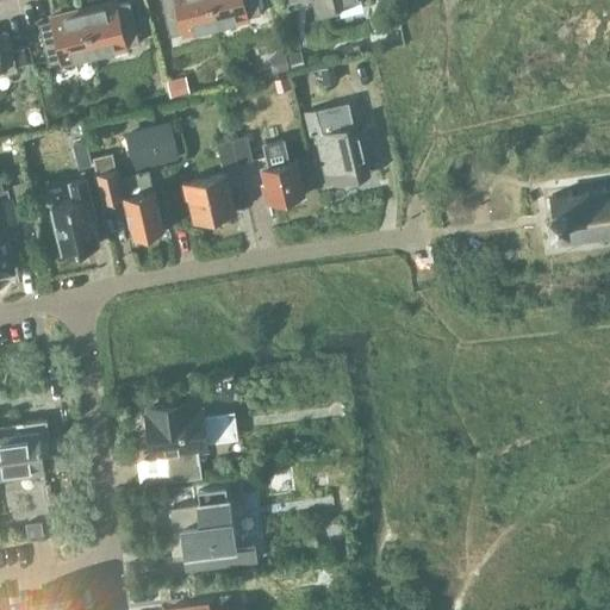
[(215,25),(207,0),(160,0),(168,36),(182,33),(182,36),(197,32),(195,30),(215,25)]
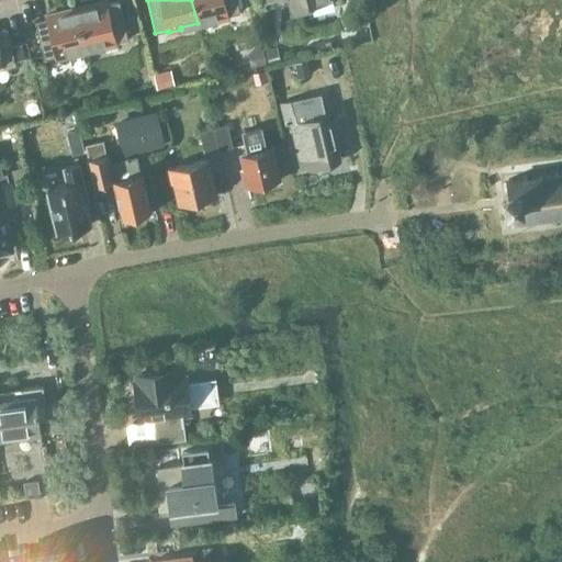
[(191,0),(198,23),(214,20),(214,22),(227,19),(227,17),(239,13),(235,0),(191,0)]
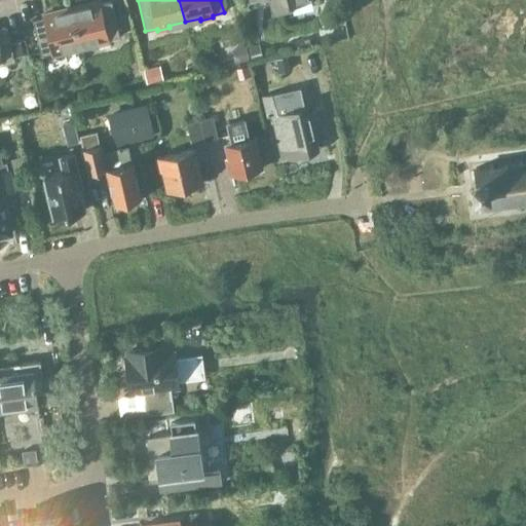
[(260,0),(267,0),(271,16),(291,11),(290,6),(291,5),(293,12),(312,8),(310,1),(312,0),(246,0),(247,3),(260,0)]
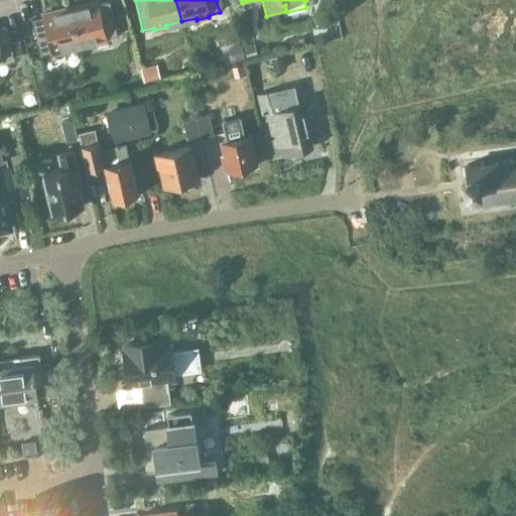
[(86,7),(70,11),(79,45),(94,42),(94,44),(106,41),(106,39),(117,36),(108,2),(97,4),(97,2),(85,5),(86,7)]
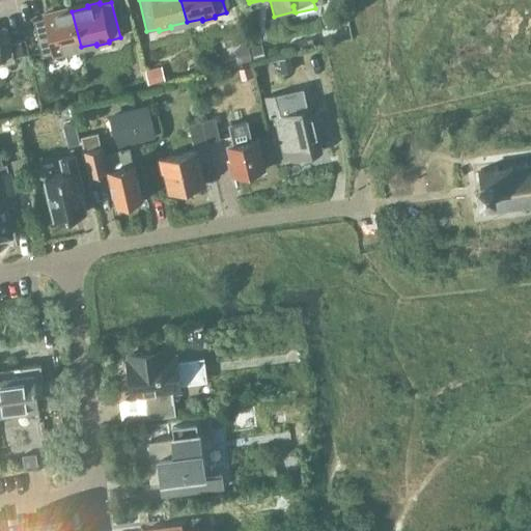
[(81,47),(72,11),(56,15),(56,12),(44,16),(44,18),(32,21),(40,56),(52,54),(53,56),(65,53),(64,51),(81,47)]
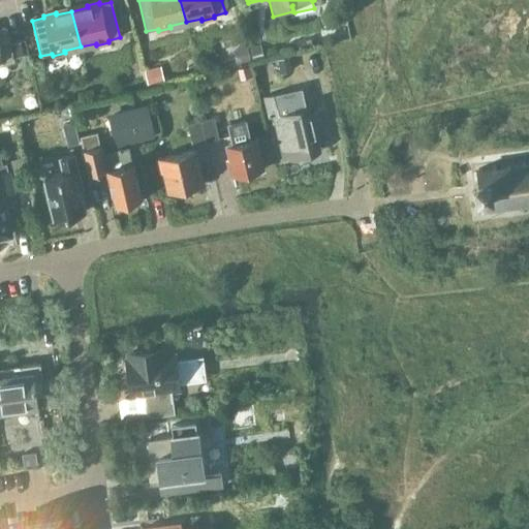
[(0,65),(14,63),(13,58),(23,56),(20,41),(9,43),(6,28),(0,29),(0,65)]
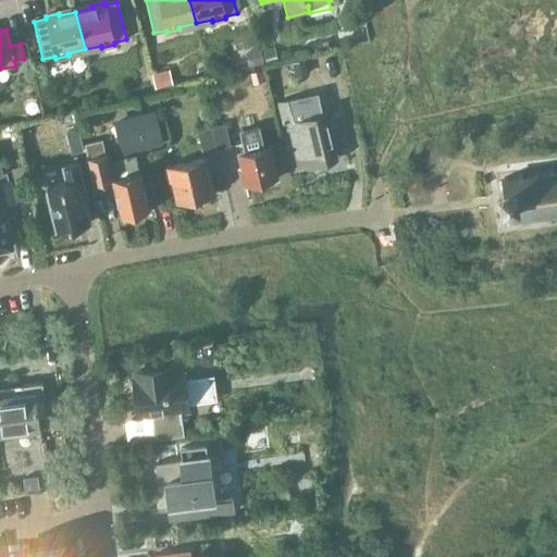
[(274,46),(262,49),(265,64),(277,62),(274,46)]
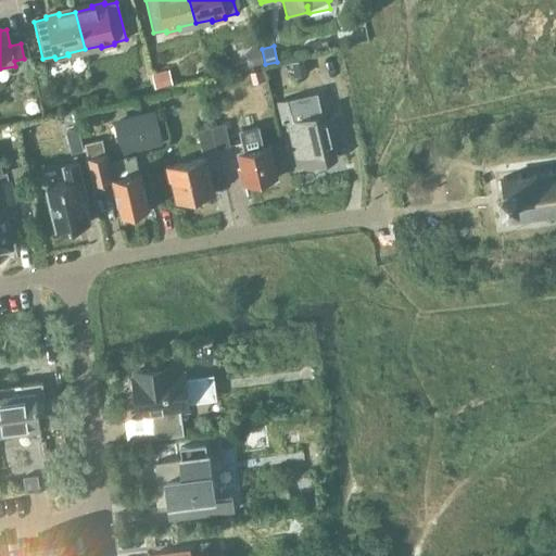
[(261,50),(245,53),(249,67),(264,63),(261,50)]
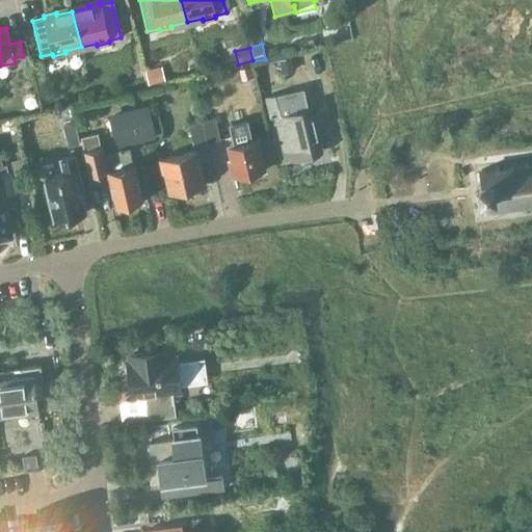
[(289,58),(278,60),(282,75),(293,72),(289,58)]
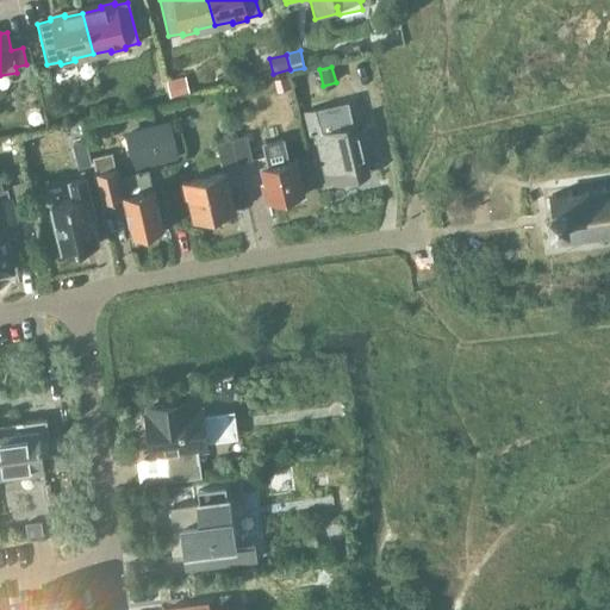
[(186,78),(167,82),(172,99),(190,95),(186,78)]
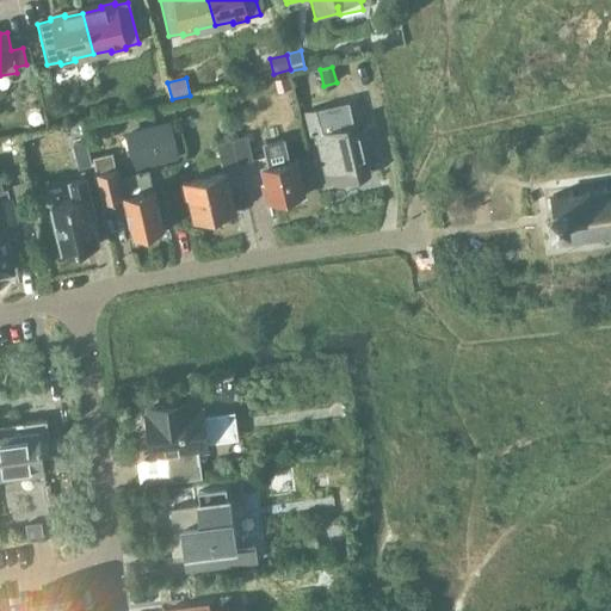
[(288,78),(275,80),(277,91),(290,87),(288,78)]
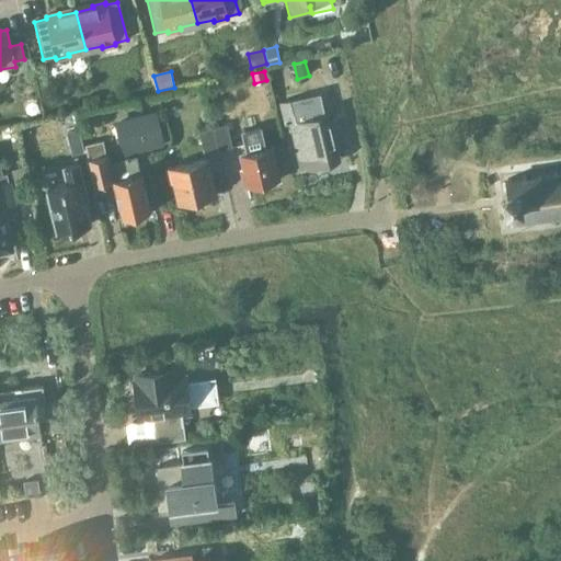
[(96,95),(83,99),(84,106),(98,103),(96,95)]
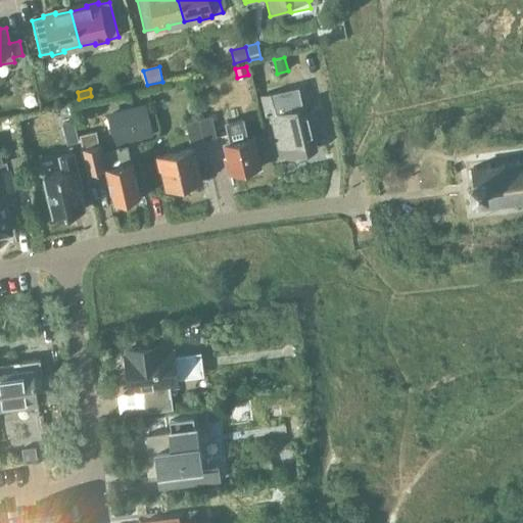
[(281,92),(271,94),(260,96),(266,116),(270,115),(272,124),(269,125),(271,136),(275,135),(281,159),(294,156),(294,154),(312,150),(301,106),(286,110),(281,92)]
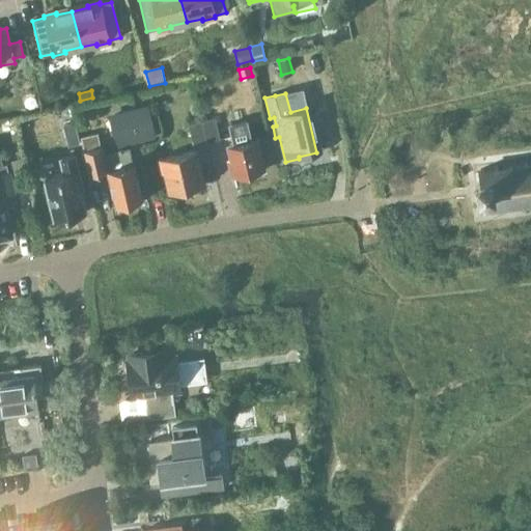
[(147,106),(108,115),(115,147),(156,138),(147,106)]
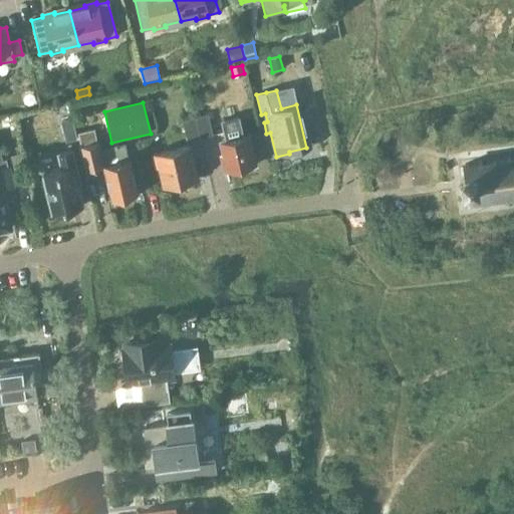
[(208,114),(195,117),(200,139),(213,136),(208,114)]
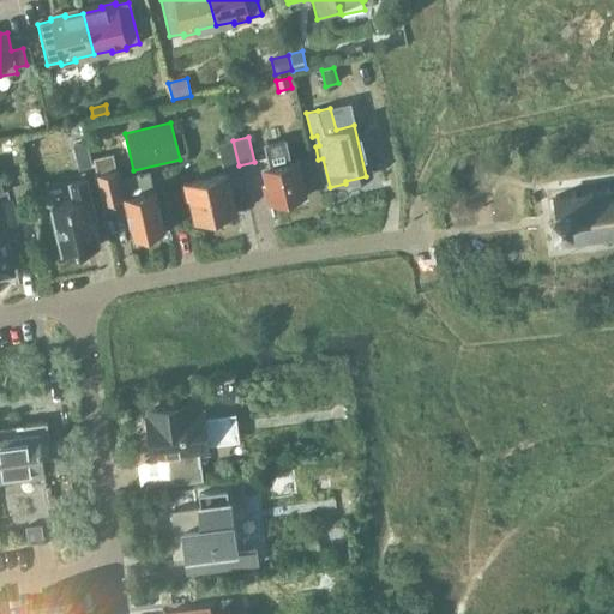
[(295,162),(290,163),(288,151),(286,139),(264,145),(266,156),(269,168),(262,169),(265,187),(263,187),(268,206),(304,198),(295,162)]
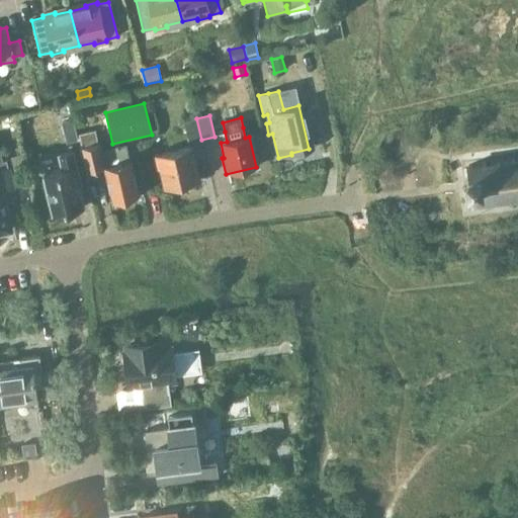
[(72,118),(61,121),(66,144),(78,141),(72,118)]
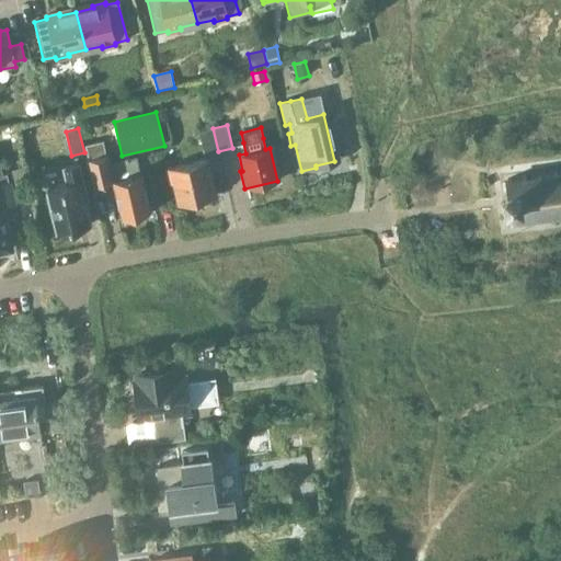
[(218,151),(213,128),(198,132),(204,155),(218,151)]
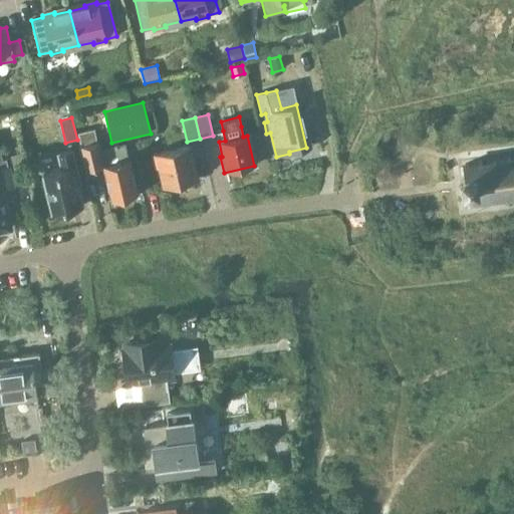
[(94,131),(78,134),(85,171),(95,169),(102,167),(111,200),(124,197),(138,194),(130,160),(125,144),(114,146),(114,148),(101,151),(99,143),(97,143),(94,131)]
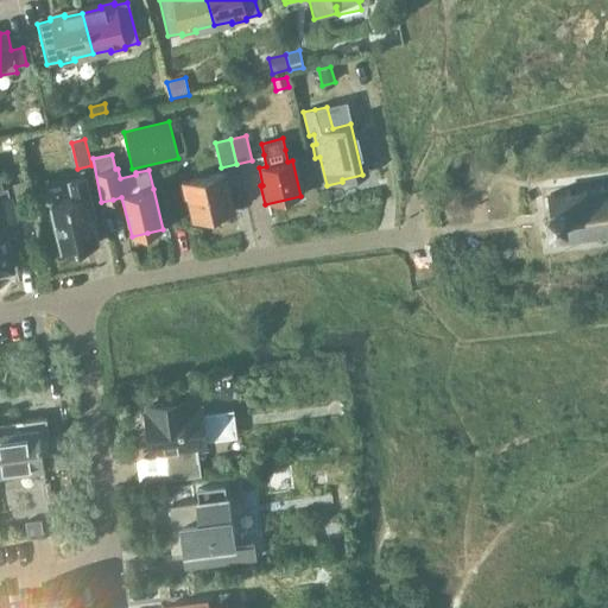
[(182,200),(189,198),(195,222),(233,213),(223,172),(178,184),(182,200)]
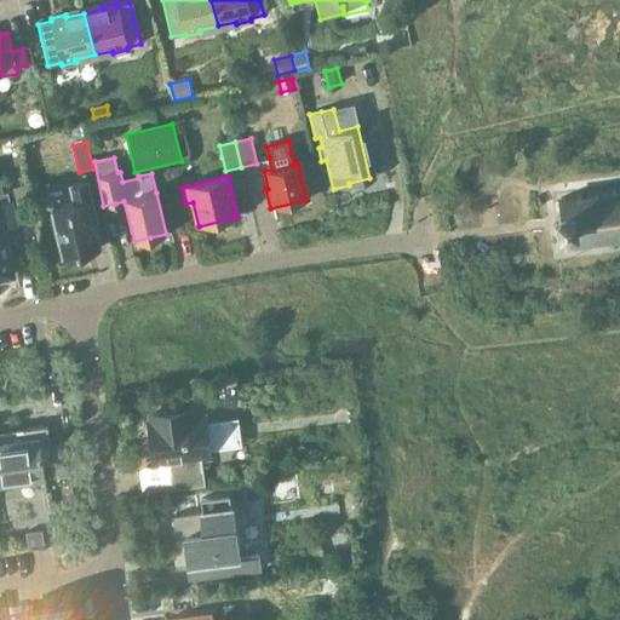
[(73,204),(51,208),(63,258),(99,248),(93,223),(97,222),(87,181),(69,185),(73,204)]
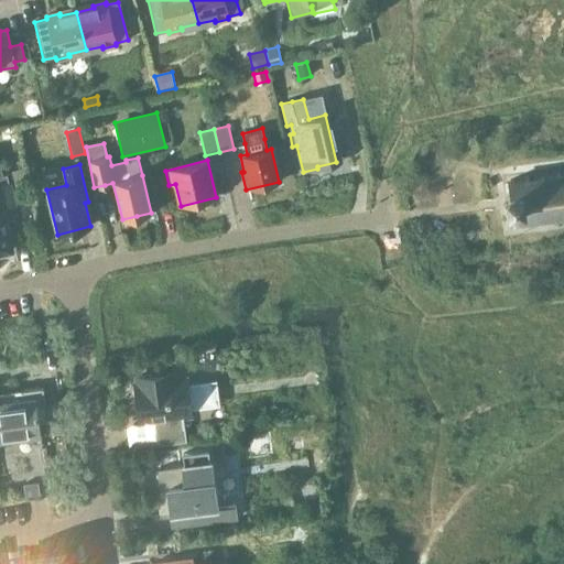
[(23,167),(11,171),(14,184),(26,181),(23,167)]
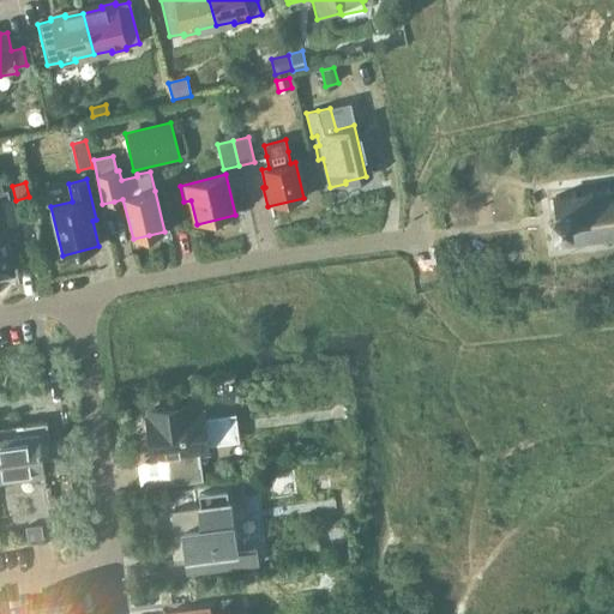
[(565,244),(564,240),(577,238),(578,242),(582,241),(581,238),(594,235),(595,240),(599,239),(597,235),(611,233),(612,238),(613,236),(613,192),(609,193),(609,190),(606,190),(606,194),(593,196),(591,191),(588,192),(589,197),(576,198),(575,193),(571,194),(572,199),(559,200),(558,196),(554,197),(555,202),(557,214),(553,214),(555,228),(559,228),(561,240),(561,245),(565,244)]
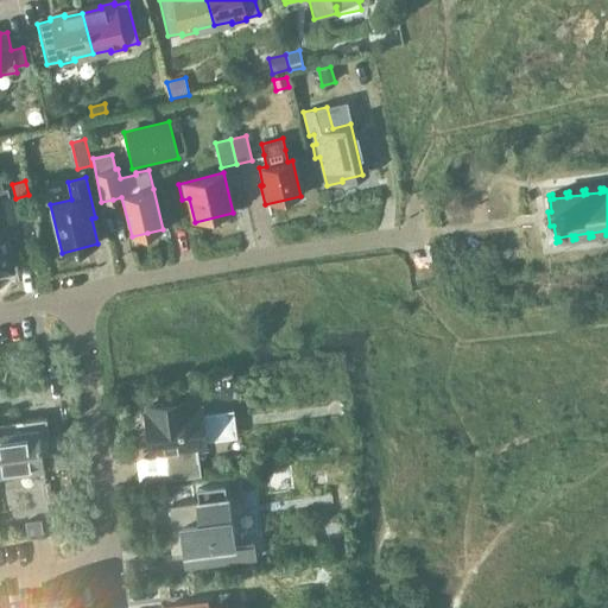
[(0,272),(11,271),(0,227),(0,225),(16,222),(11,197),(0,200),(0,272)]
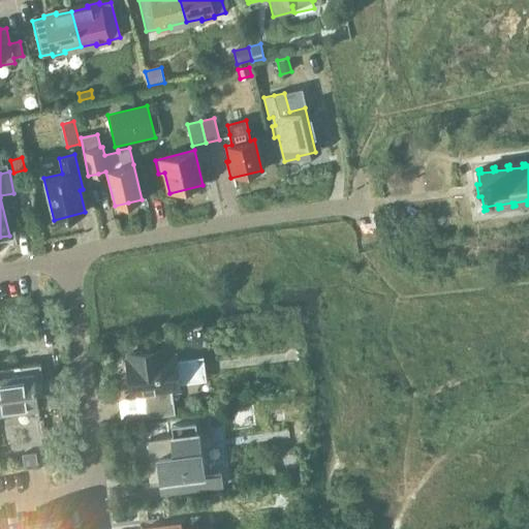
[(130,363),(126,364),(129,395),(143,393),(144,398),(147,418),(174,415),(173,402),(170,390),(179,387),(178,383),(188,382),(186,360),(176,361),(175,358),(155,360),(154,352),(160,351),(160,349),(129,353),(130,363)]
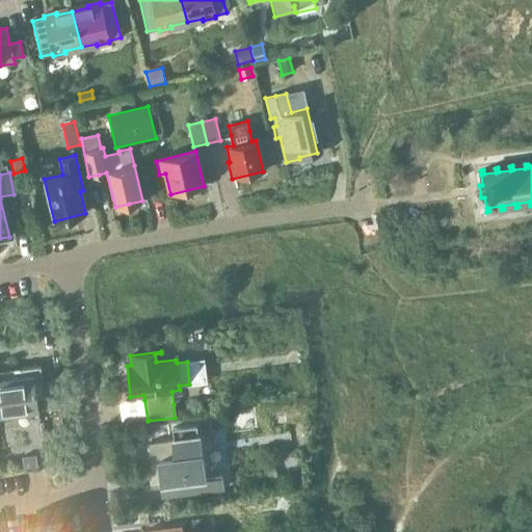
[(0,415),(2,415),(2,411),(26,408),(27,411),(37,410),(34,381),(42,380),(40,366),(22,368),(23,376),(0,378),(0,415)]
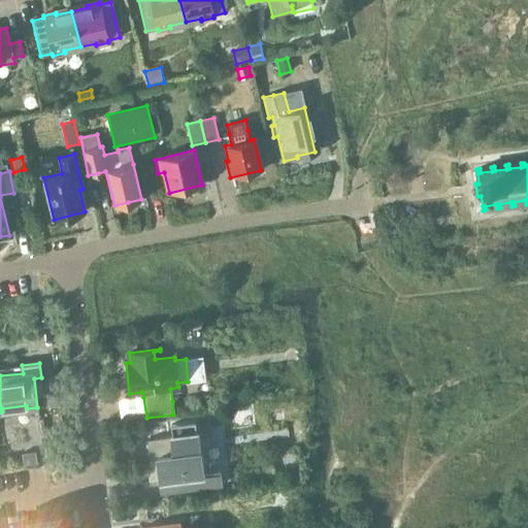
[(172,436),(146,439),(150,469),(158,468),(160,481),(158,482),(160,495),(222,487),(220,473),(202,475),(195,421),(170,424),(172,436)]
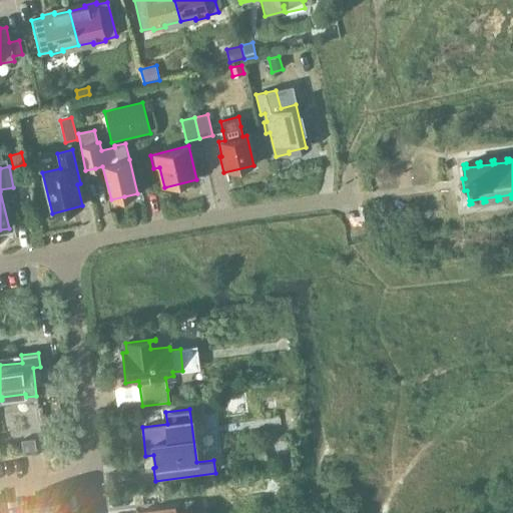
[(33,439),(21,441),(22,453),(35,451),(33,439)]
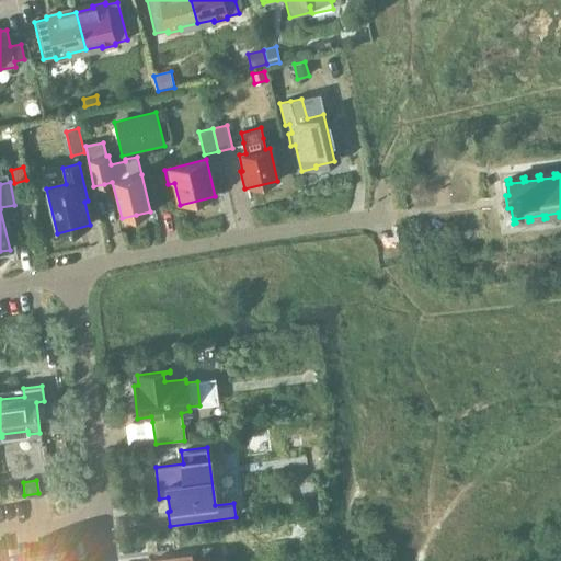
[(315,504),(305,505),(306,516),(316,515),(315,504)]
